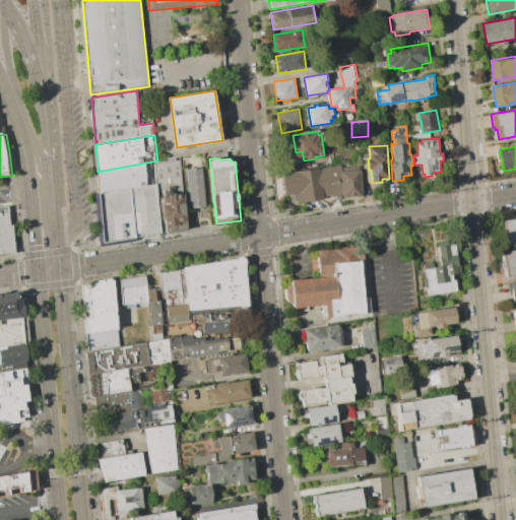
[(163,234),(157,184),(156,165),(182,160),(188,230),(163,234)]
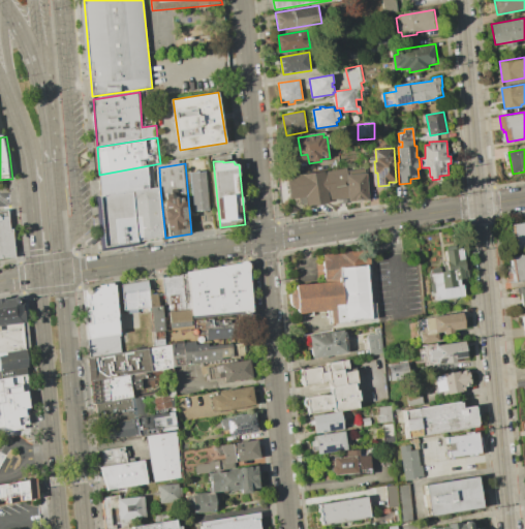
[(155,164),(158,187),(101,195),(99,175),(155,164)]
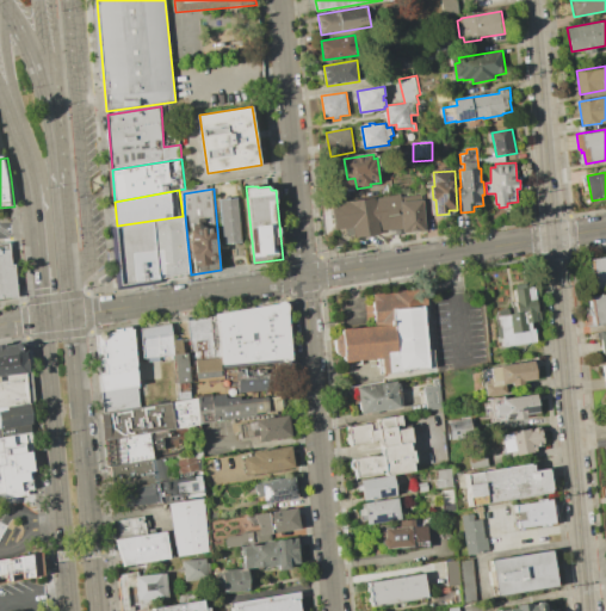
[(382,230),(382,234),(354,238),(353,226),(335,228),(332,204),(402,195),(402,196),(424,195),(427,230),(403,233),(403,229),(382,230)]
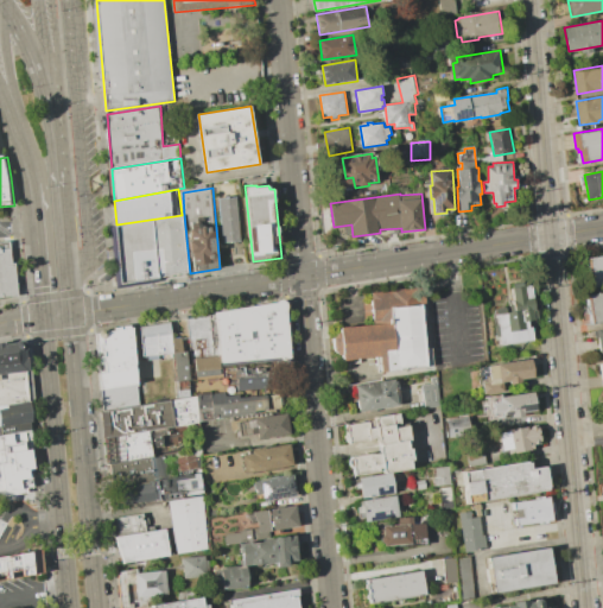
[(223,242),(242,241),(239,197),(220,198),(223,242)]
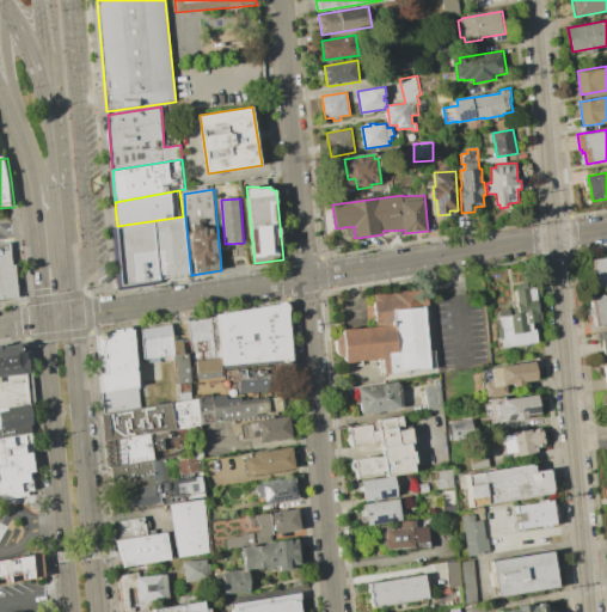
[(122,286),(117,226),(183,216),(185,216),(191,275),(122,286)]
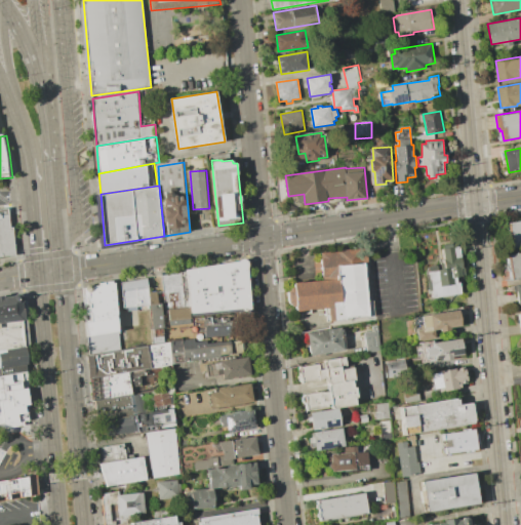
[(0,256),(0,209),(11,208),(13,227),(15,227),(18,255),(0,256)]
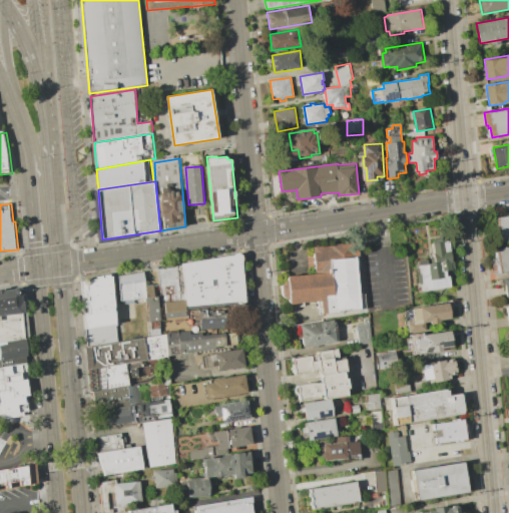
[(508,240),(500,242),(496,217),(508,215),(508,240)]
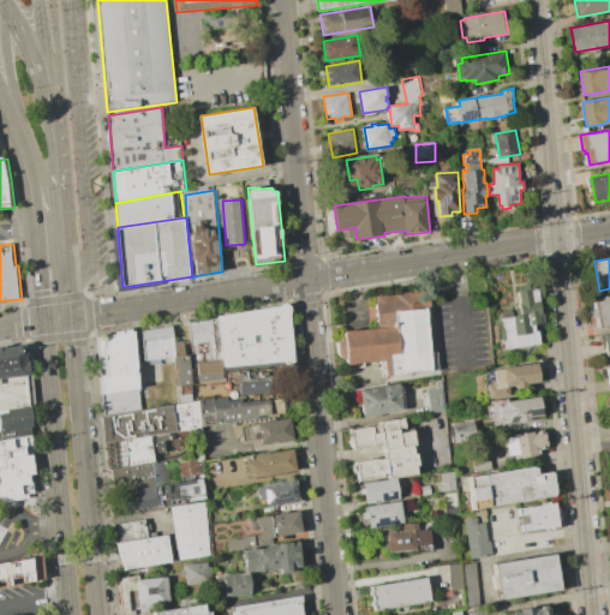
[(103,286),(100,281),(111,274),(114,279),(103,286)]
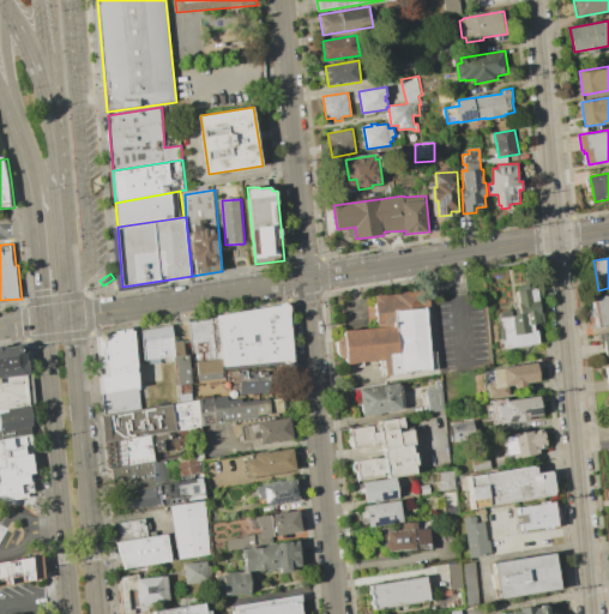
[(519,314),(516,290),(536,288),(540,313),(538,313),(540,323),(534,324),(535,330),(537,330),(540,343),(505,348),(500,317),(519,314)]
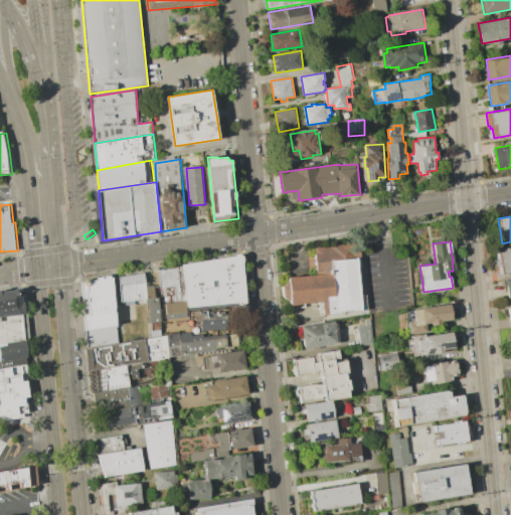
[(365,243),(371,312),(326,318),(327,322),(297,327),(295,301),(293,302),(287,297),(287,289),(292,283),(294,283),(293,280),(322,277),(319,249),(365,243)]
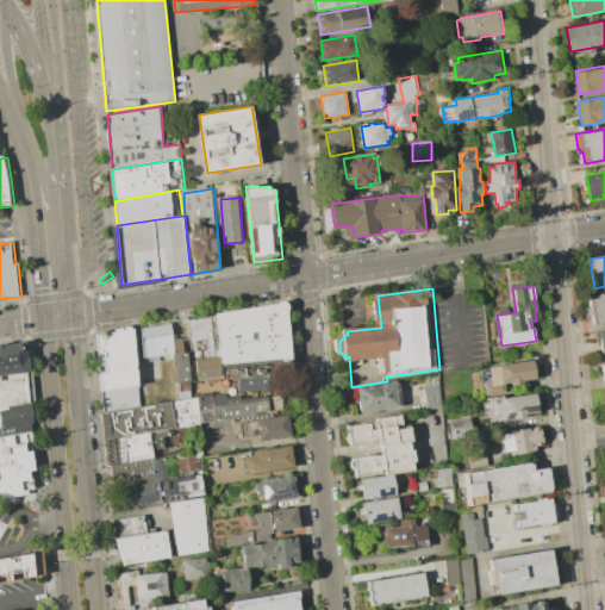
[(588,297),(604,294),(604,323),(593,325),(588,297)]
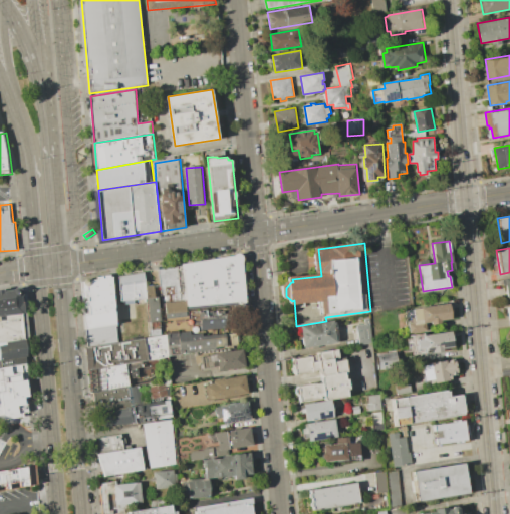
[(188,266),(193,308),(250,304),(245,263),(246,262),(246,261),(247,260),(246,258),(245,257),(244,256),(243,255),(241,256),(240,256),(239,257),(188,266)]
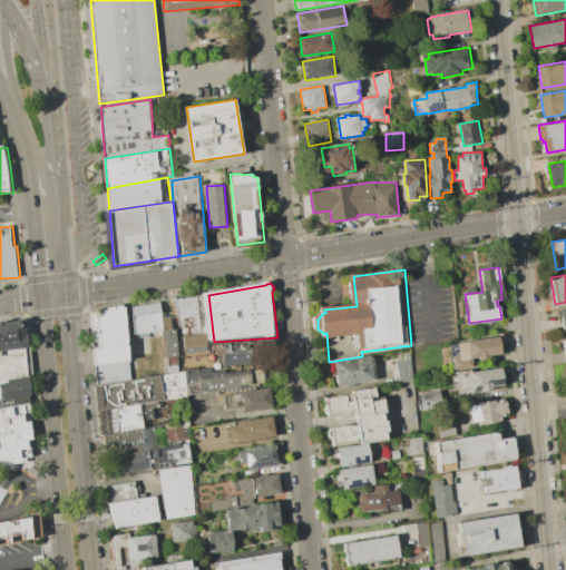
[(187,356),(183,314),(182,300),(208,295),(214,342),(215,353),(187,356)]
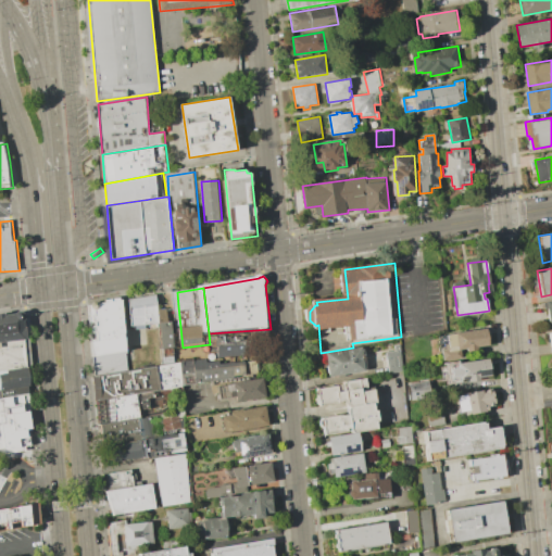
[(135,300),(161,295),(164,324),(137,326),(135,300)]
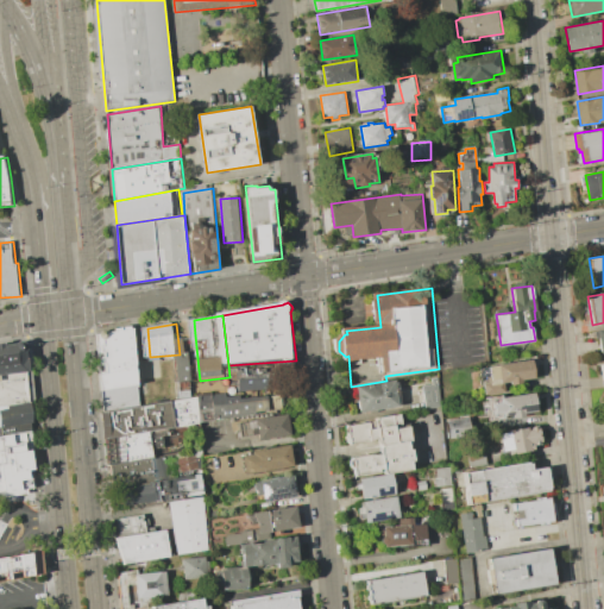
[(101,334),(139,328),(145,385),(142,385),(107,391),(101,334)]
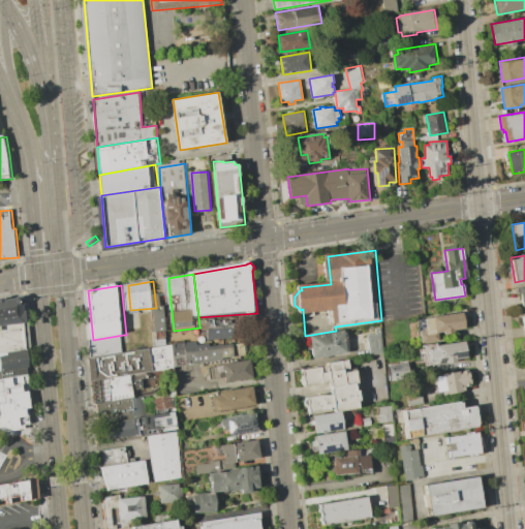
[(524,306),(522,307),(520,296),(516,297),(515,287),(524,285),(524,306)]
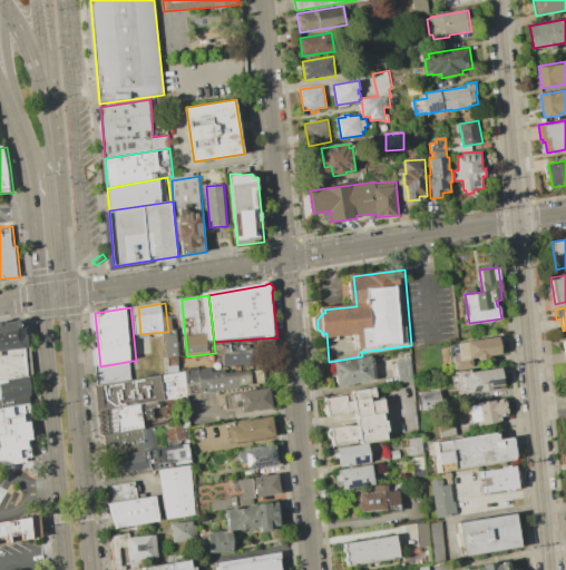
[(168,316),(178,315),(183,314),(187,356),(188,372),(174,374),(168,316)]
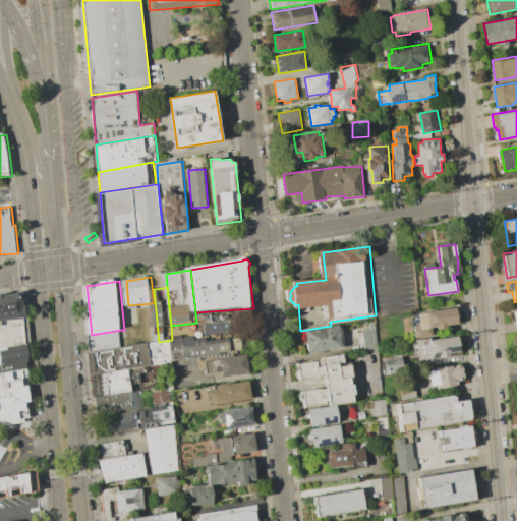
[(24,319),(0,321),(0,295),(22,292),(24,319)]
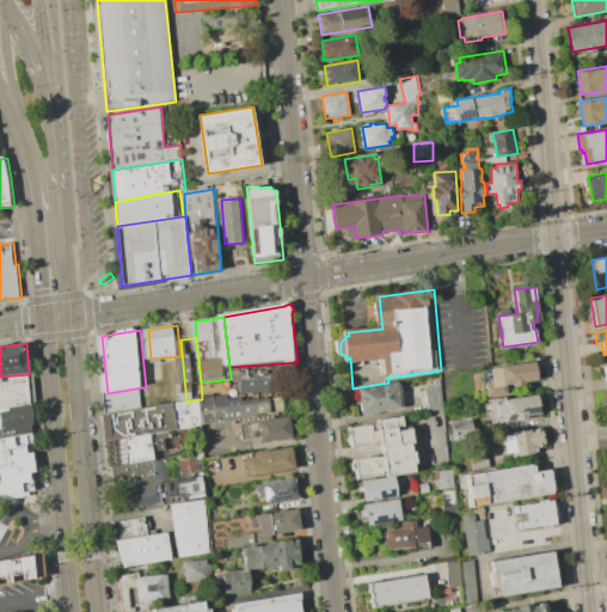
[(533,361),(537,379),(523,381),(523,385),(512,386),(512,384),(508,384),(509,393),(488,396),(486,386),(489,385),(488,383),(488,379),(491,378),(490,374),(484,375),(483,369),(533,361)]
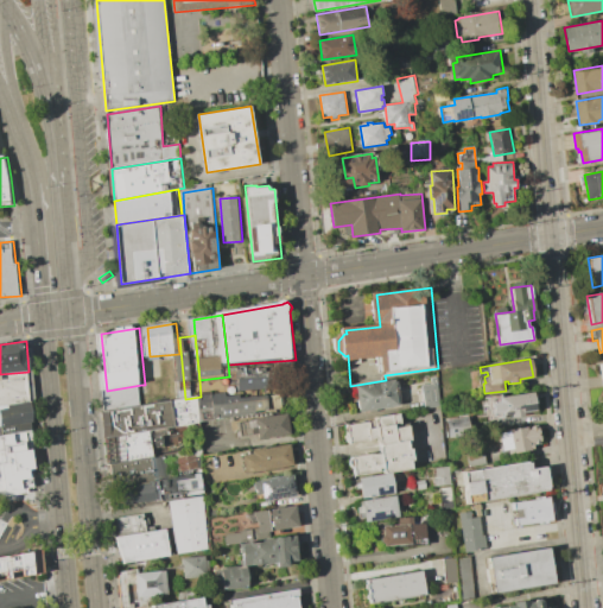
[(246,392),(243,372),(285,367),(286,387),(246,392)]
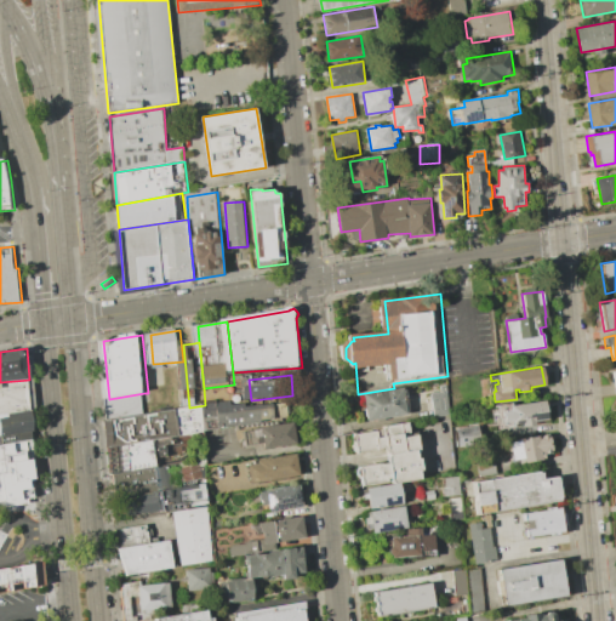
[(32,411),(0,414),(0,382),(29,380),(32,411)]
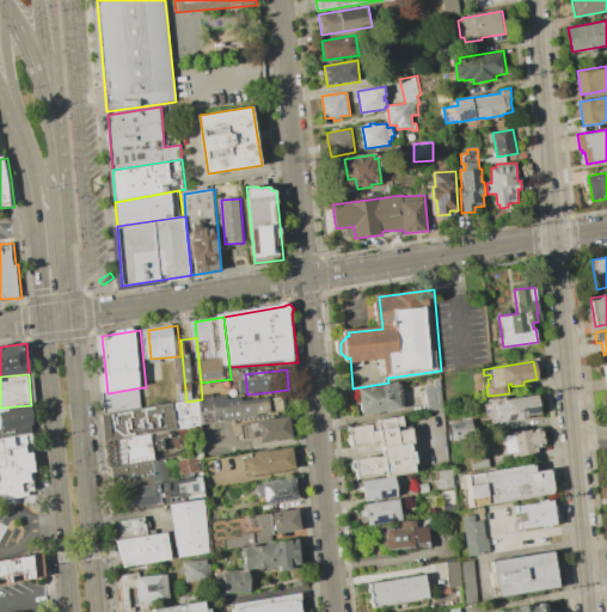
[(441,379),(445,409),(429,411),(425,387),(436,386),(435,379),(441,379)]
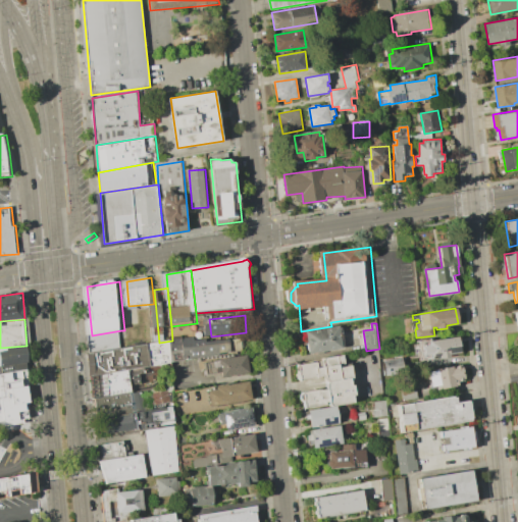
[(344,349),(310,353),(306,330),(341,325),(344,349)]
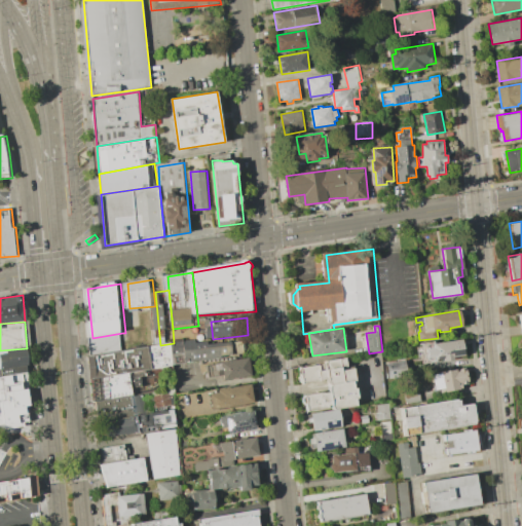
[(92,338),(122,333),(125,350),(94,355),(92,338)]
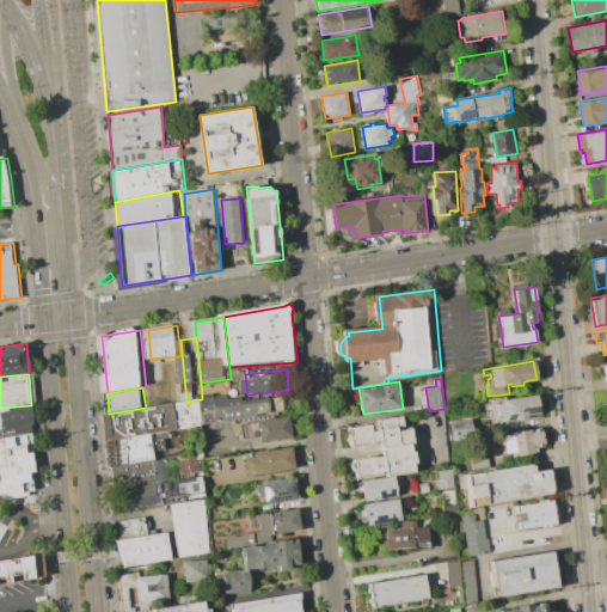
[(537,395),(540,412),(526,415),(527,418),(515,420),(515,416),(495,420),(492,401),(537,395)]
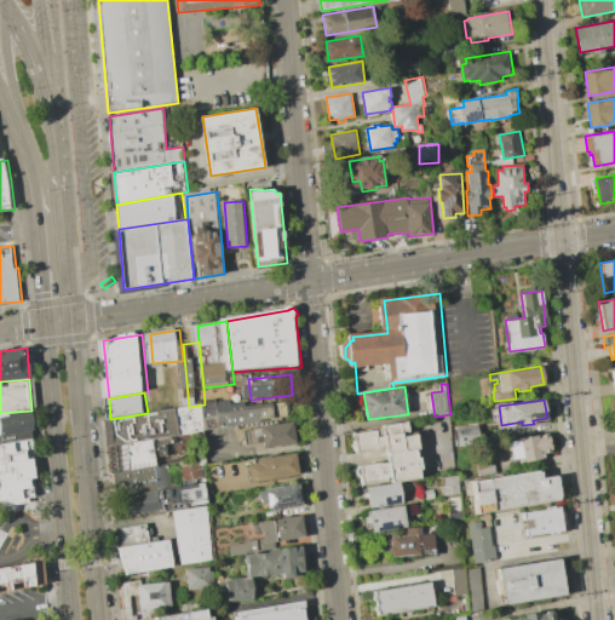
[(294,420),(210,430),(207,403),(235,401),(236,405),(251,402),(251,406),(292,401),(294,420)]
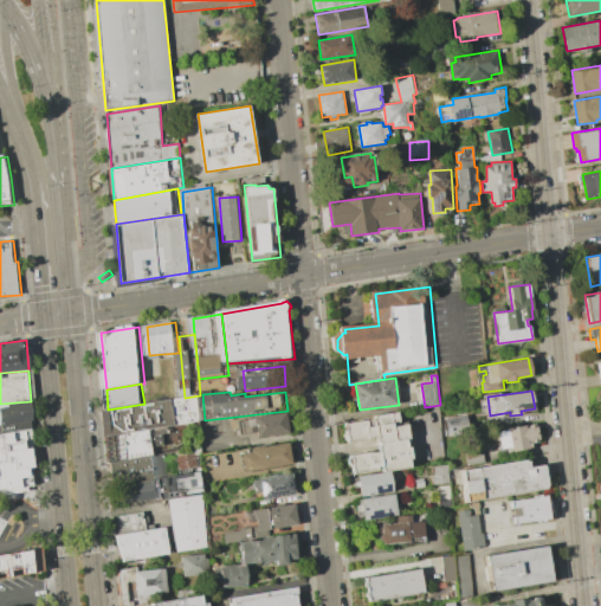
[(108,410),(144,404),(185,398),(200,395),(202,394),(205,420),(198,421),(154,429),(156,456),(112,463),(108,410)]
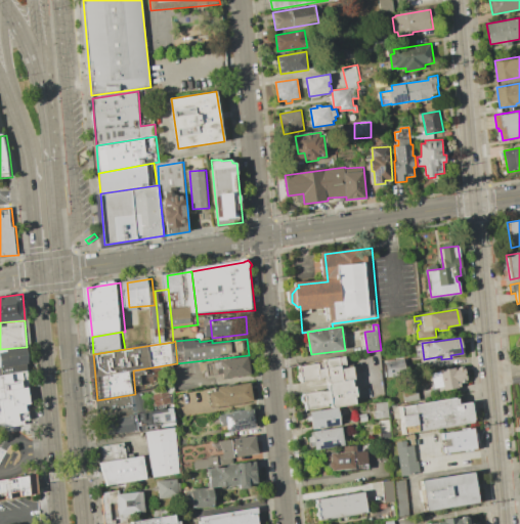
[(30,372),(27,347),(0,349),(0,376),(23,373),(30,372)]
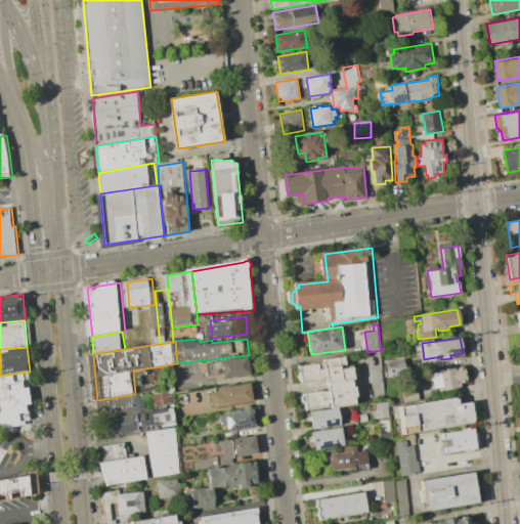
[(298,373),(297,365),(323,361),(325,358),(344,355),(345,364),(341,365),(341,367),(353,365),(355,380),(352,380),(353,386),(355,386),(357,396),(355,396),(356,403),(334,406),(332,404),(332,402),(327,403),(328,405),(306,409),(303,408),(303,402),(302,400),(301,396),(304,393),(319,390),(319,392),(330,390),(329,386),(329,384),(328,377),(318,378),(318,379),(301,382),(301,381),(298,381),(295,380),(295,376),(298,373)]
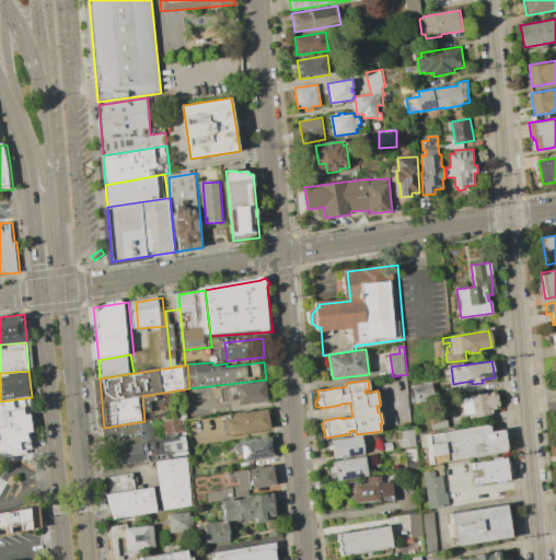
[(224,388),(270,381),(274,400),(243,405),(243,400),(227,403),(224,388)]
